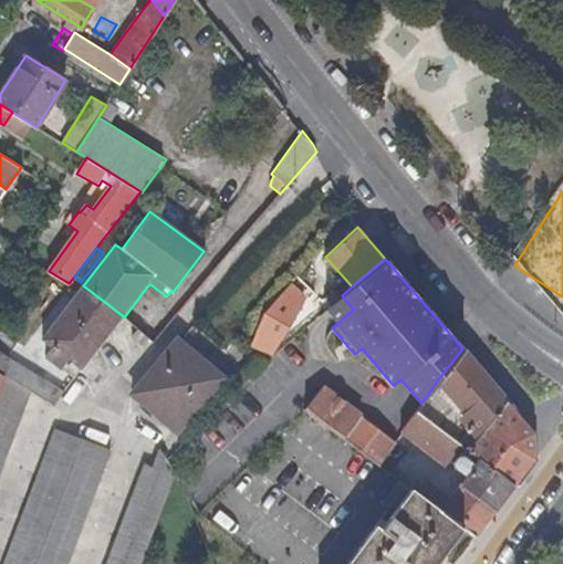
[(45,356),(74,377),(122,315),(83,285),(42,341),(52,347),(45,356)]
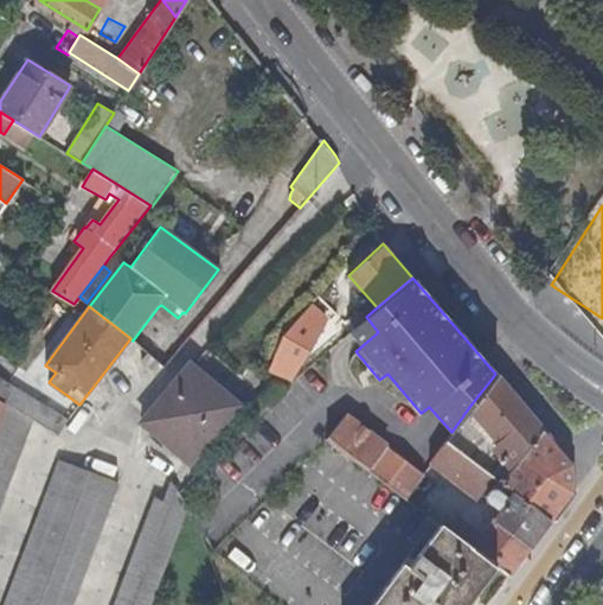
[(269,369),(282,375),(287,365),(288,365),(299,344),(282,337),(273,357),(274,358),(269,369)]
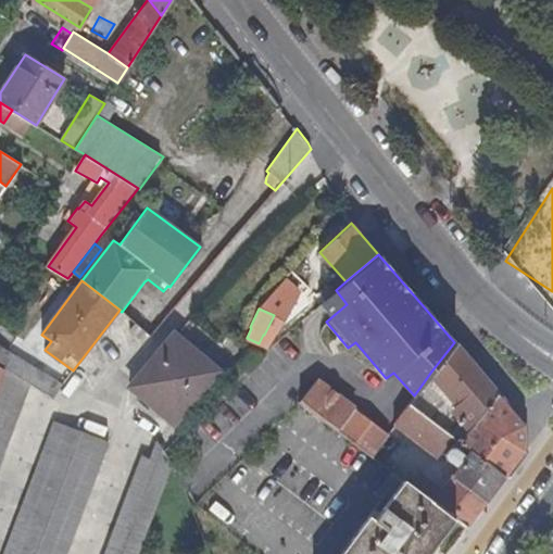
[(130,387),(174,423),(218,369),(199,354),(193,360),(168,339),(130,387)]
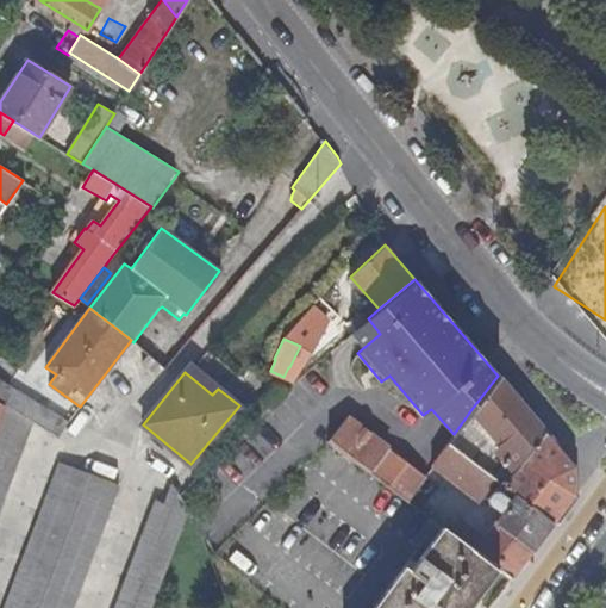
[(514,470),(544,430),(539,425),(498,376),(472,409),(500,441),(495,452),(501,459),(503,458),(514,470)]
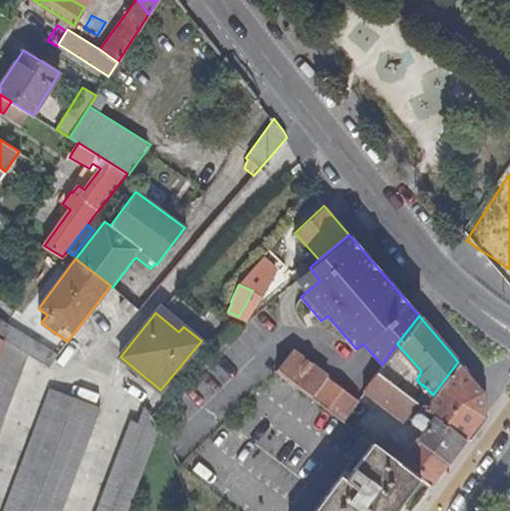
[(0,337),(5,340),(27,354),(48,367),(57,355),(0,319),(0,337)]
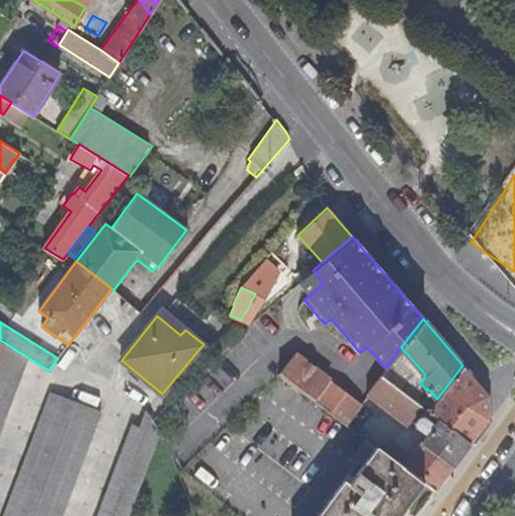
[(0,431),(27,357),(5,343),(0,355),(0,431)]
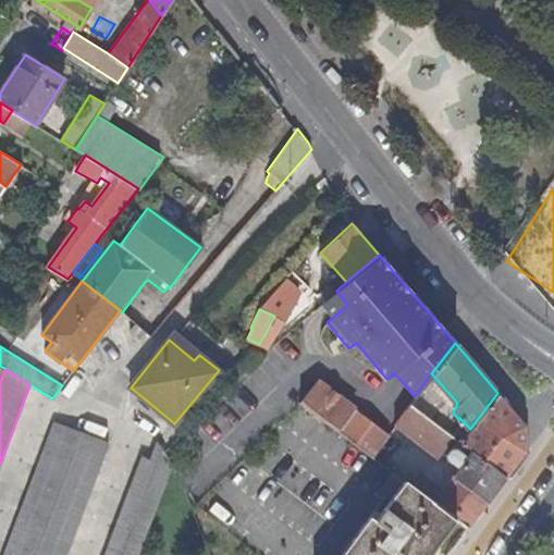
[(317,379),(300,401),(371,455),(389,432),(317,379)]
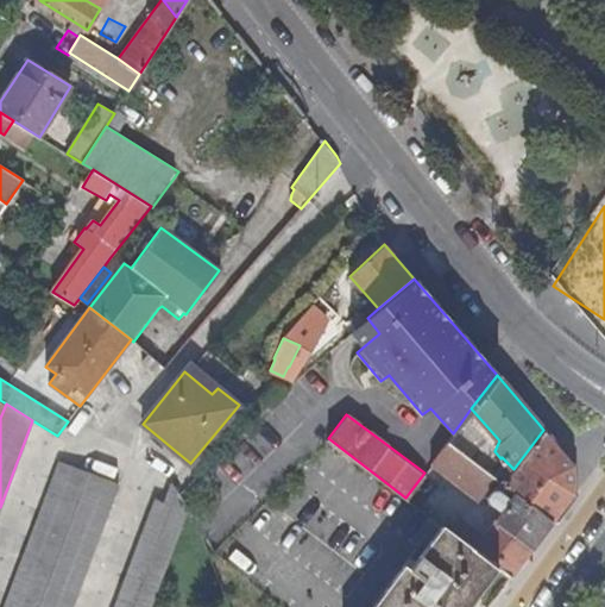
[(447,442),(471,460),(480,446),(486,439),(462,420),(453,433),(447,442)]
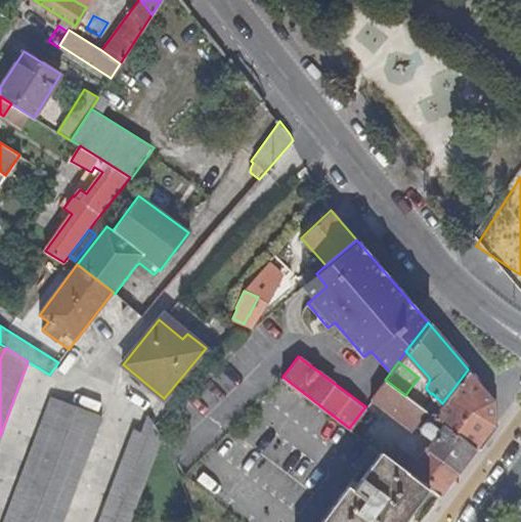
[(443,424),(475,448),(493,423),(493,399),(468,370),(442,403),(432,393),(431,394),(441,404),(432,416),(443,424)]
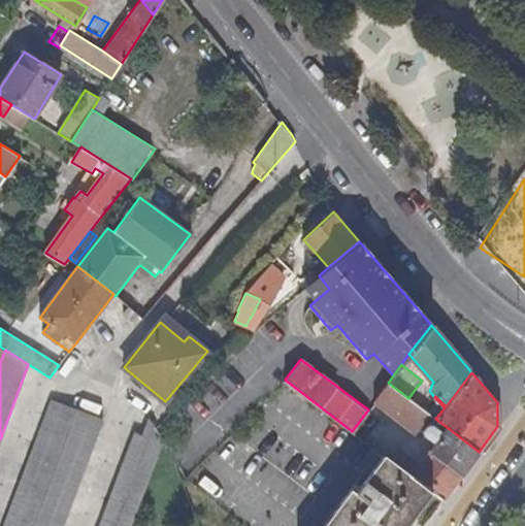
[(429,415),(408,398),(388,383),(373,401),(373,402),(417,432),(429,415)]
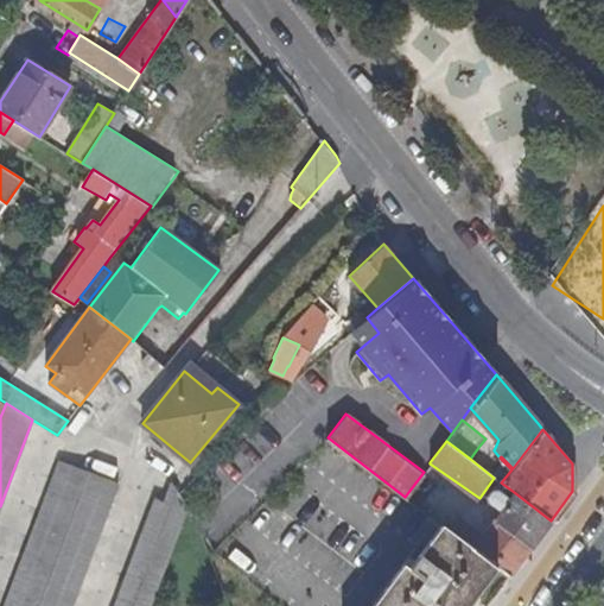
[(75,605),(124,484),(63,461),(7,605),(75,605)]
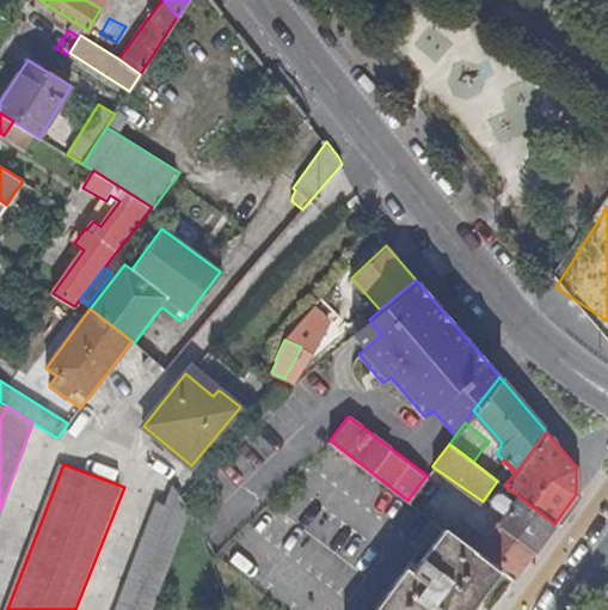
[(151,609),(161,583),(184,523),(172,501),(177,490),(173,486),(166,505),(158,502),(116,609),(151,609)]
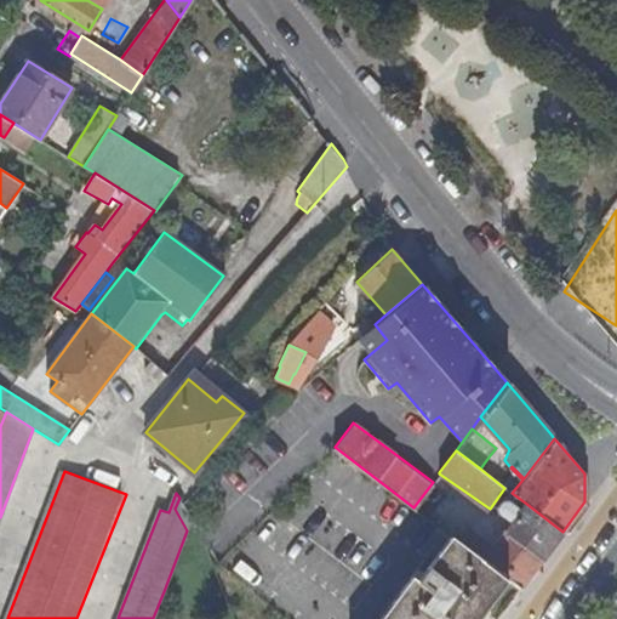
[(175,509),(187,531),(192,518),(180,498),(175,509)]
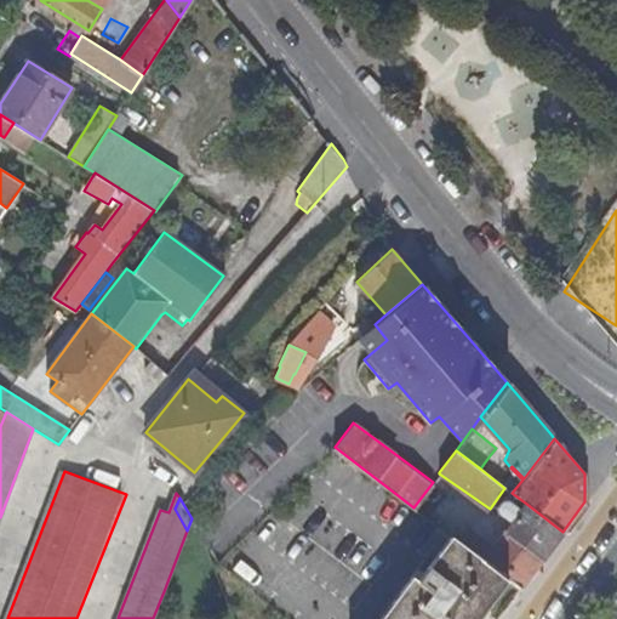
[(507,577),(520,588),(563,532),(525,503),(520,509),(509,499),(503,498),(497,506),(500,511),(510,521),(497,539),(483,558),(507,577)]
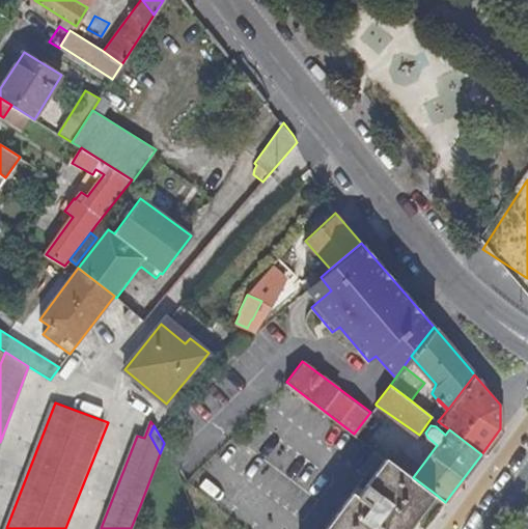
[(406,528),(434,493),(413,477),(409,475),(385,456),(354,496),(349,492),(321,528),(406,528)]
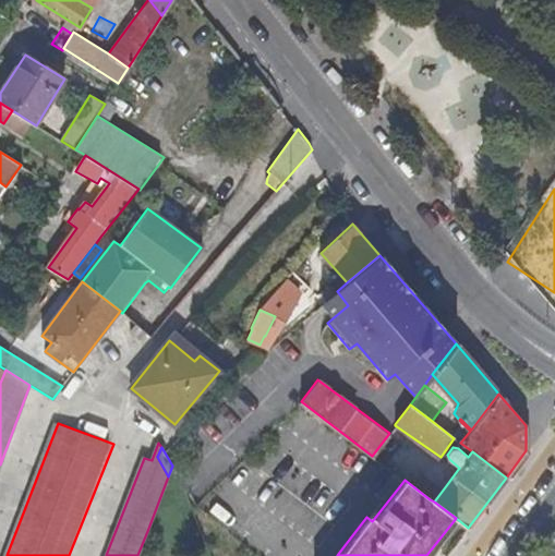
[(434,502),(447,484),(443,481),(430,499),(434,502)]
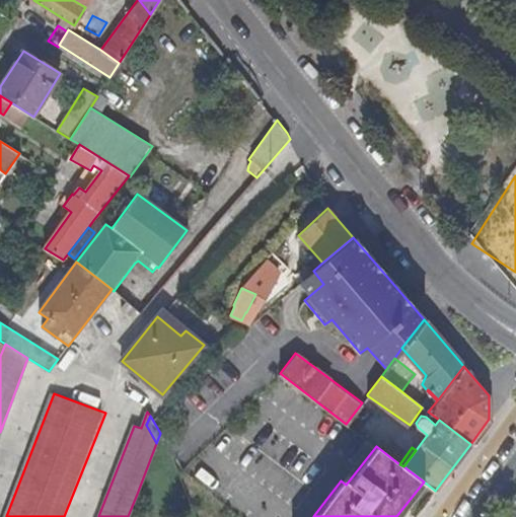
[(205,460),(200,454),(194,460),(199,465),(205,460)]
